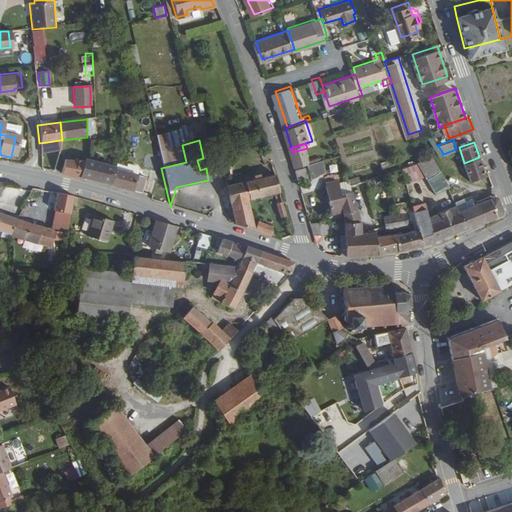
[(182,145),(158,152),(161,168),(186,162),(182,145)]
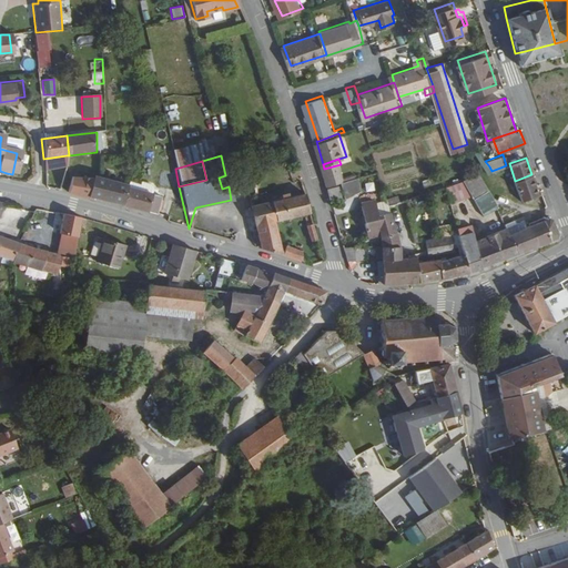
[(343,180),(345,180),(341,164),(324,169),(330,184),(343,180)]
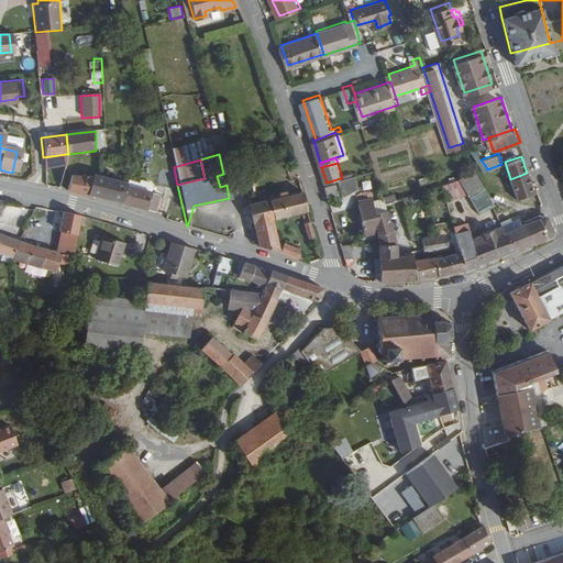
[(517,197),(533,191),(527,173),(510,179),(517,197)]
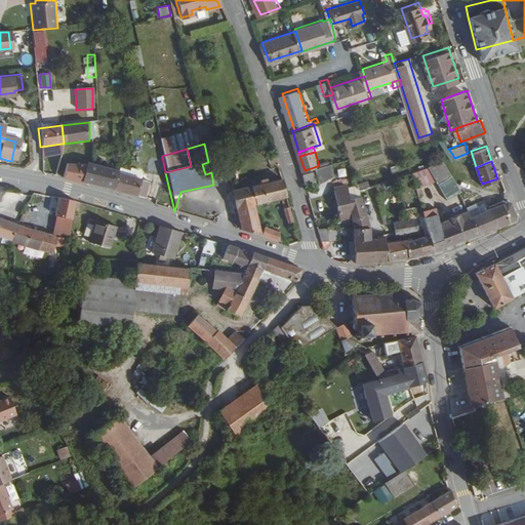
[(412,168),(416,182),(436,174),(430,163),(412,168)]
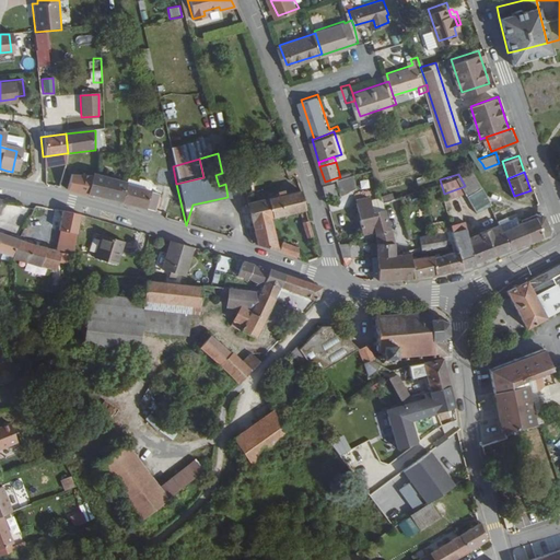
[(85,191),(90,179),(69,175),(66,188),(66,189),(74,191),(85,193),(85,191)]
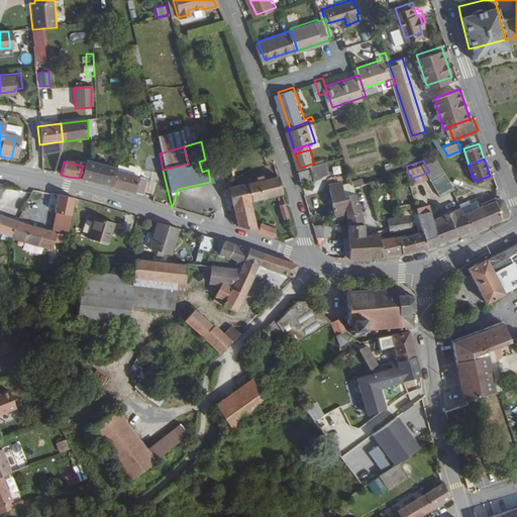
[(116,172),(101,168),(96,168),(83,166),(79,177),(97,183),(98,184),(108,185),(111,186),(116,172)]
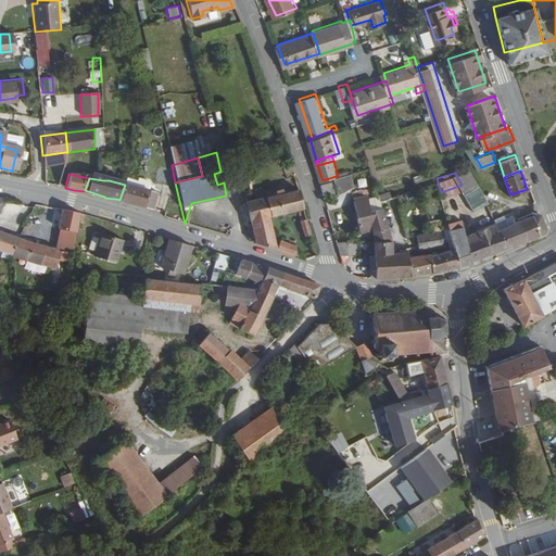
[(323,181),(325,191),(336,189),(333,179),(323,181)]
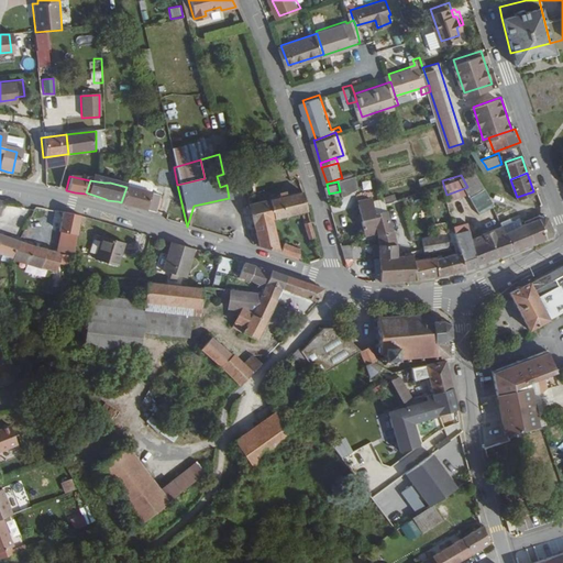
[(479,211),(494,203),(483,185),(470,192),(479,211)]
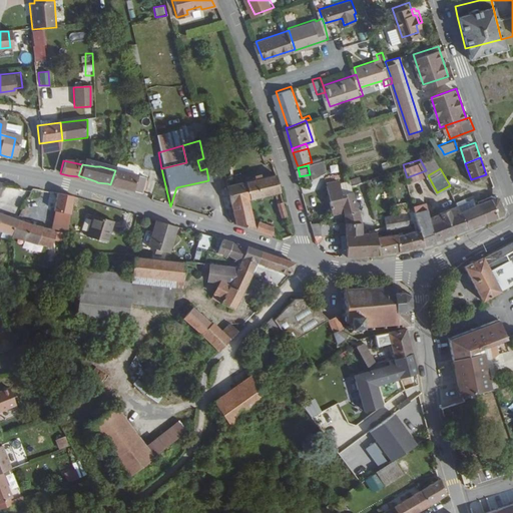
[(145,178),(115,170),(110,184),(121,188),(139,194),(145,178)]
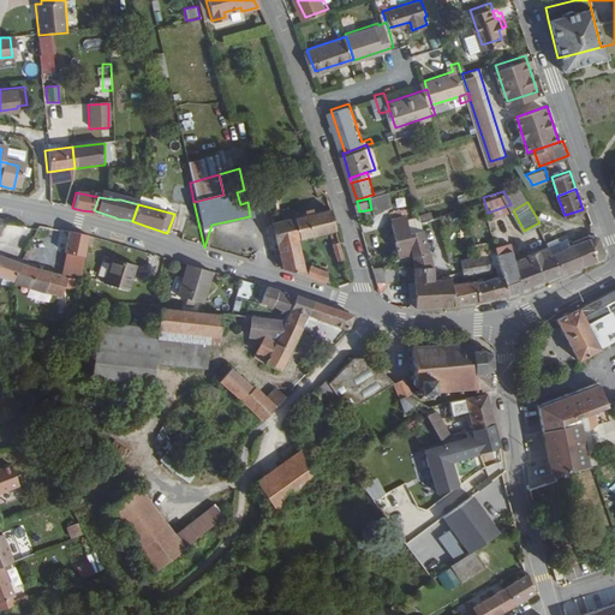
[(327,209),(293,216),(297,234),(297,237),(333,230),(327,209)]
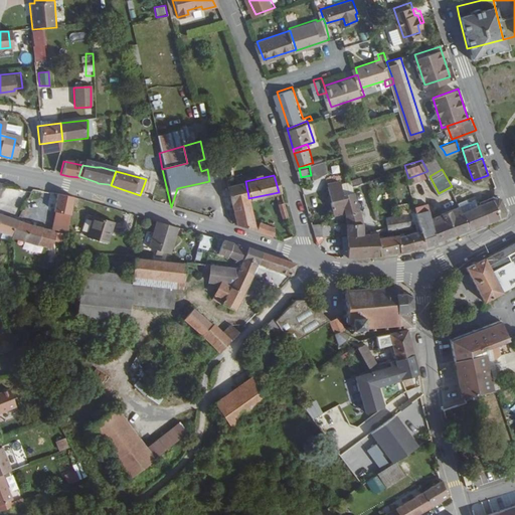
[(348,209),(348,222),(364,221),(351,178),(332,183),(335,212),(348,209)]
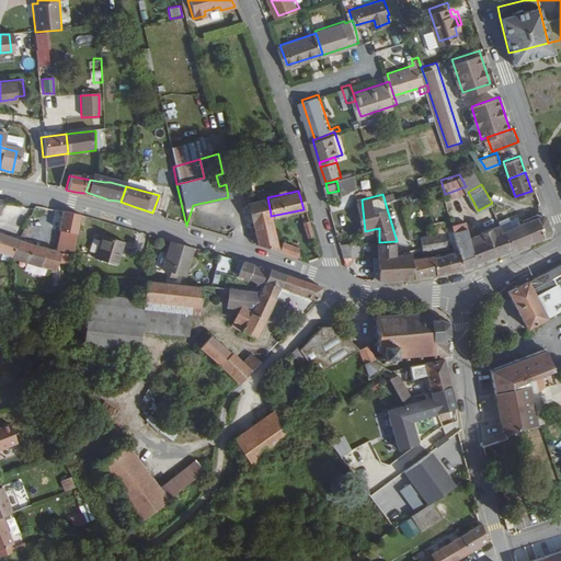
[(267,197),(245,203),(256,247),(274,252),(268,217),(271,216),(271,214),(267,197)]
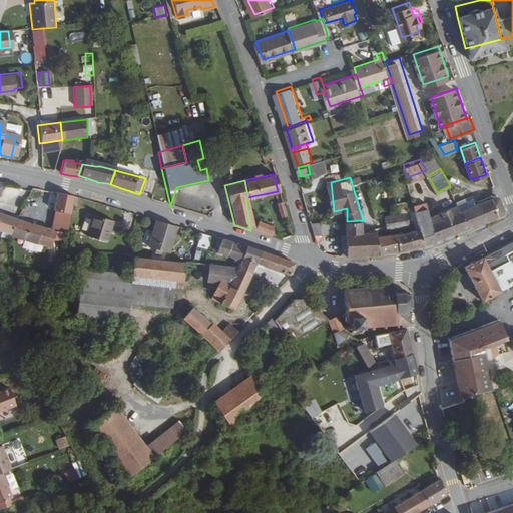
[(54,193),(51,211),(67,214),(69,196),(60,194),(54,193)]
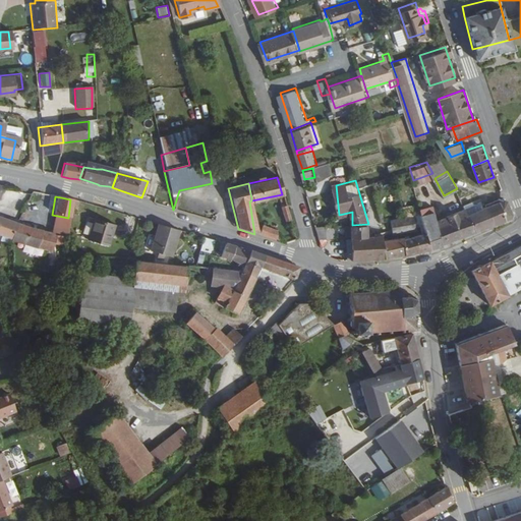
[(466,210),(468,213),(485,207),(482,199),(475,203),(473,198),(464,203),(466,210)]
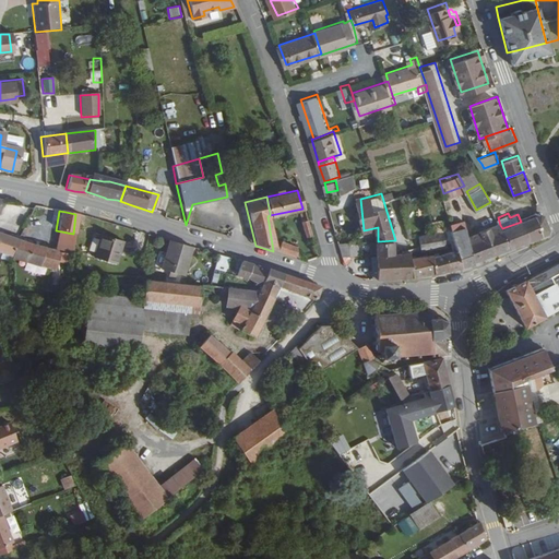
[(525,221),(532,240),(550,232),(552,228),(550,222),(547,216),(543,214),(525,221)]
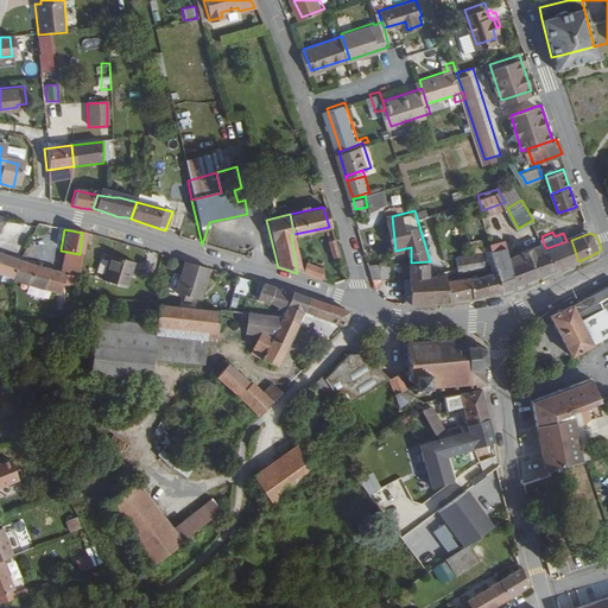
[(491,251),(506,246),(504,238),(489,242),(491,251)]
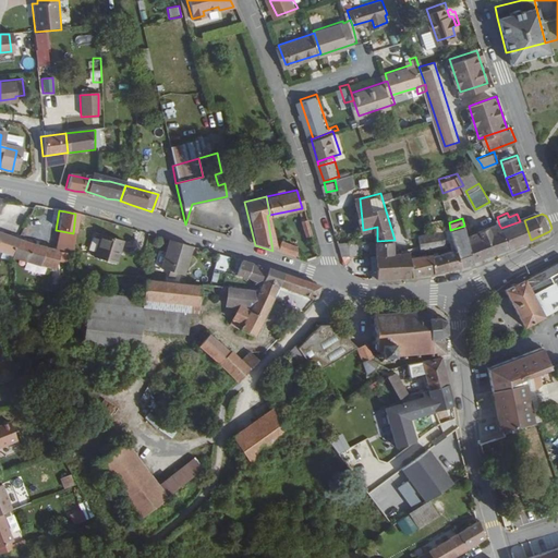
[(310,235),(305,219),(300,221),(304,238),(310,235)]
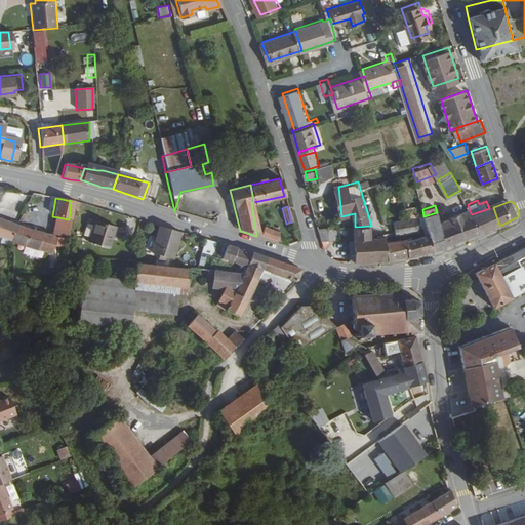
[(475,215),(481,232),(499,226),(493,207),(489,208),(472,214),(475,215)]
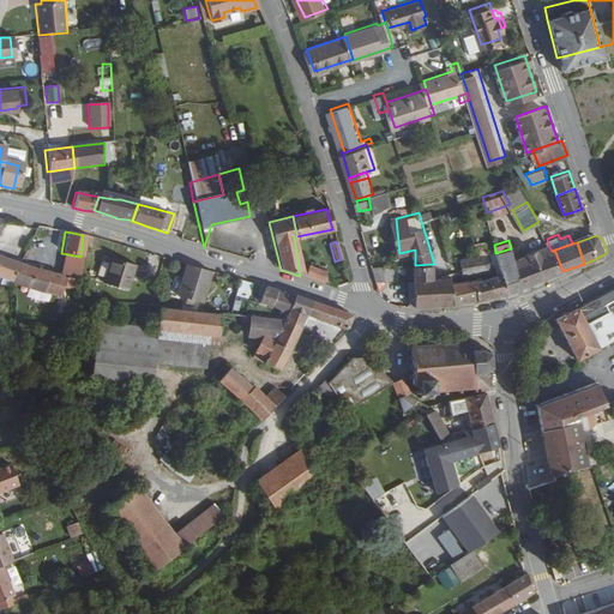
[(525,263),(531,282),(563,271),(555,252),(552,251),(549,247),(527,254),(529,262),(525,263)]
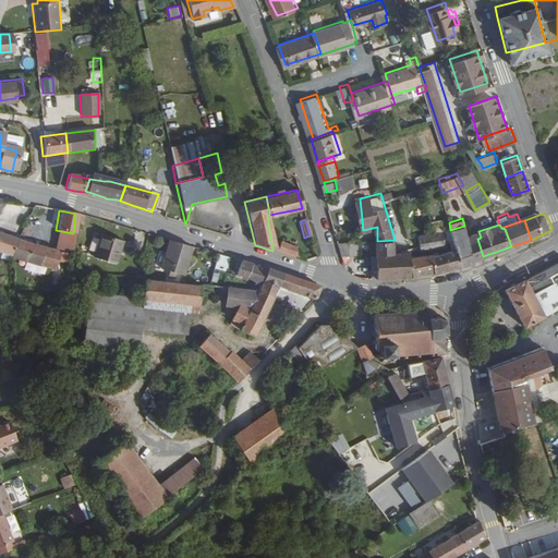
[(457,251),(461,265),(475,261),(475,259),(468,235),(464,226),(450,230),(457,251)]
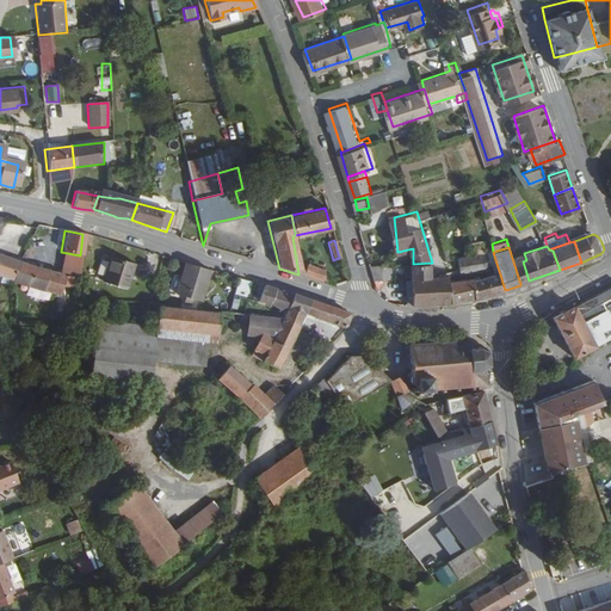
[(488,251),(460,255),(462,272),(483,270),(493,269),(488,251)]
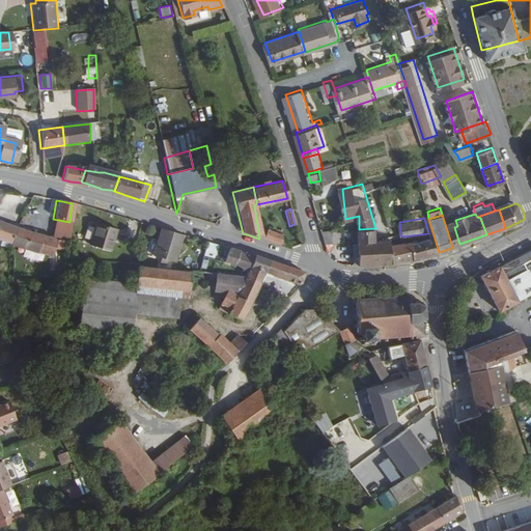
[(445,224),(452,247),(459,244),(454,227),(457,226),(455,220),(445,224)]
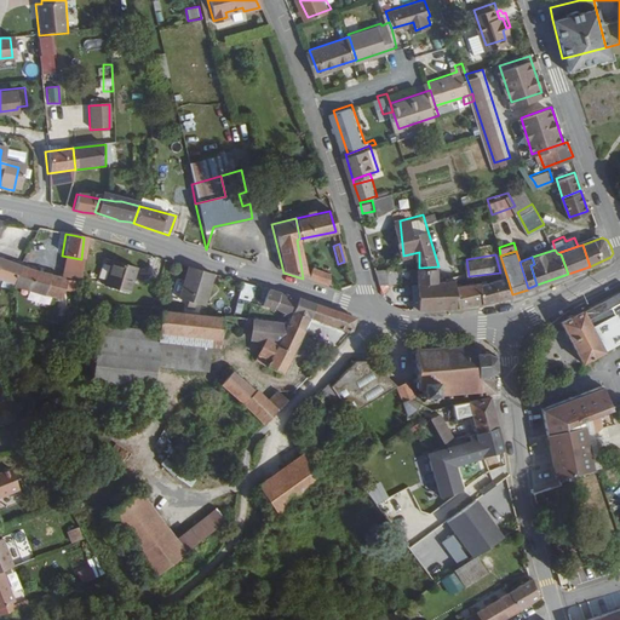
[(0,281),(12,286),(18,265),(0,259),(0,281)]
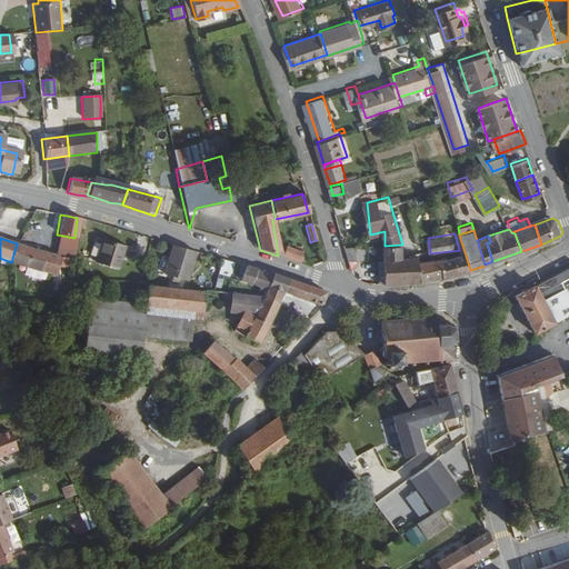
[(92,263),(116,270),(122,247),(99,240),(92,263)]
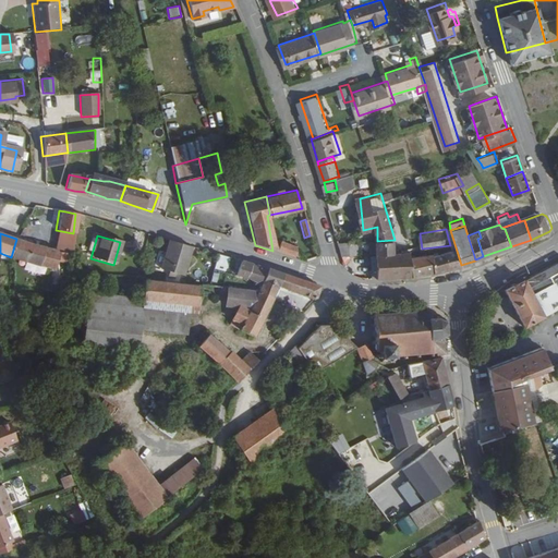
[(16,239),(11,257),(38,265),(53,269),(58,252),(56,252),(56,250),(31,243),(16,239)]
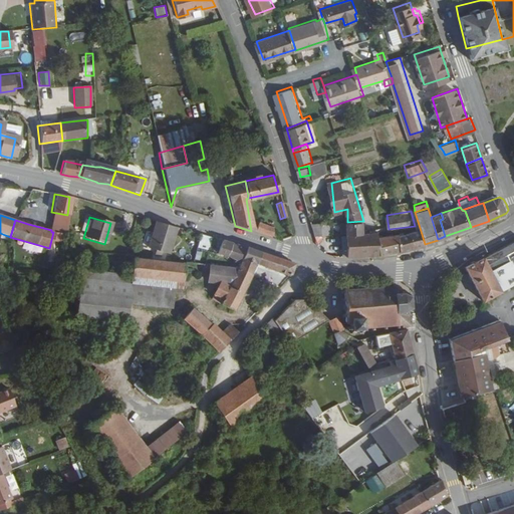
[(316,233),(330,233),(330,222),(312,221),(316,233)]
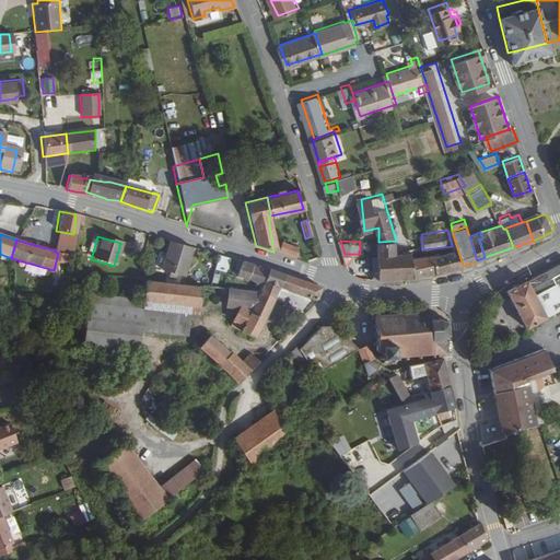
[(378,242),(380,253),(398,253),(396,241),(378,242)]
